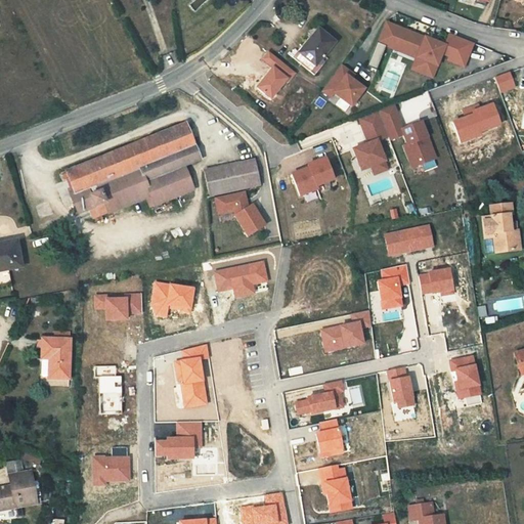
[(418,74),(429,78),(438,54),(445,57),(444,60),(461,67),(470,43),(445,34),(441,46),(402,31),(381,23),(374,43),(383,46),(394,50),(395,45),(425,56),(418,74)]
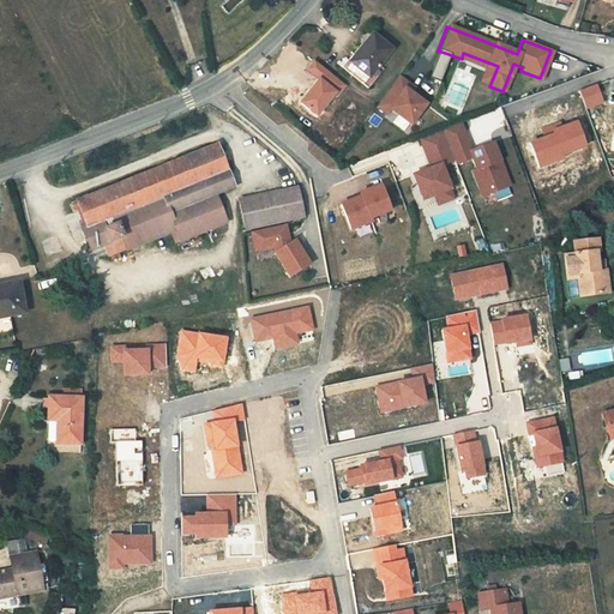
[(342,70),(361,84),(387,50),(369,36),(342,70)]
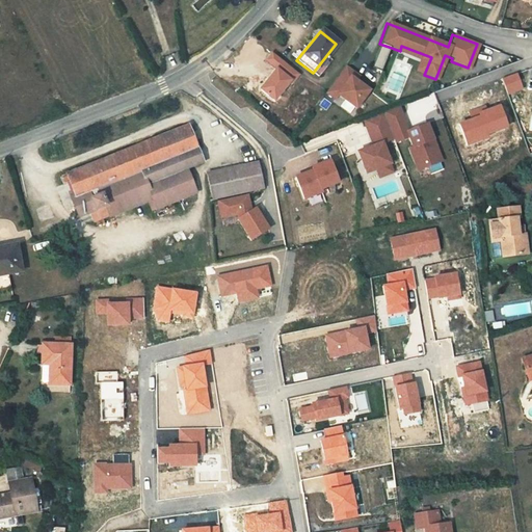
[(389,47),(379,44),(370,68),(379,71),(389,47)]
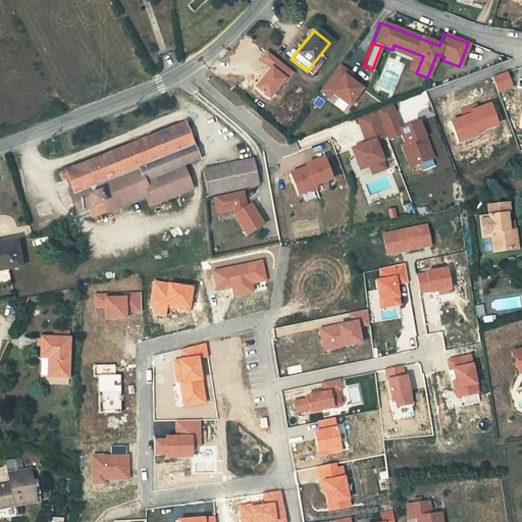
[(393,50),(411,57),(407,69),(416,73),(423,56),(394,45),(393,50)]
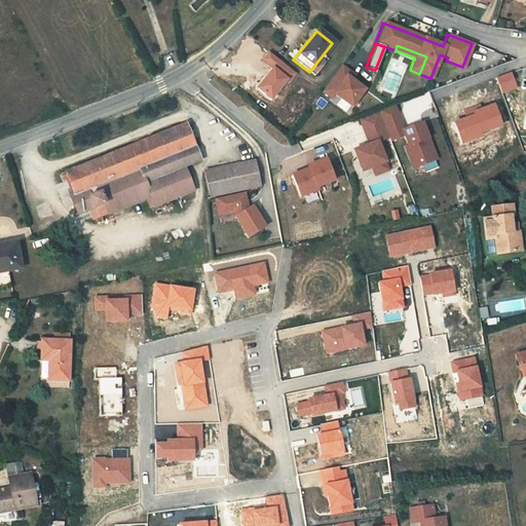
[(336,68),(330,76),(338,83),(342,78),(346,81),(349,77),(336,68)]
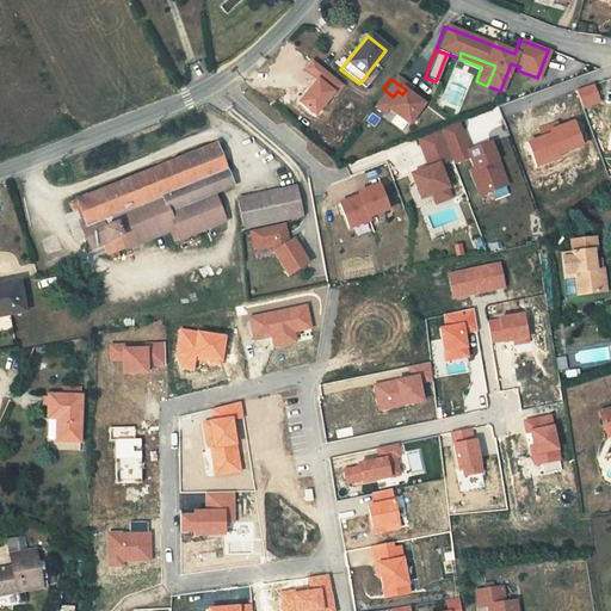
[(599,100),(593,85),(579,90),(585,106),(599,100)]
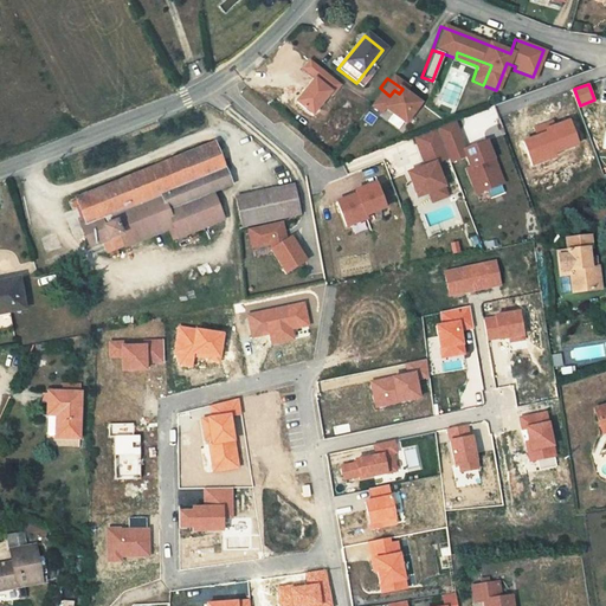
[(389,96),(380,88),(368,103),(379,110),(382,105),(403,121),(418,101),(403,89),(399,94),(394,90),(389,96)]
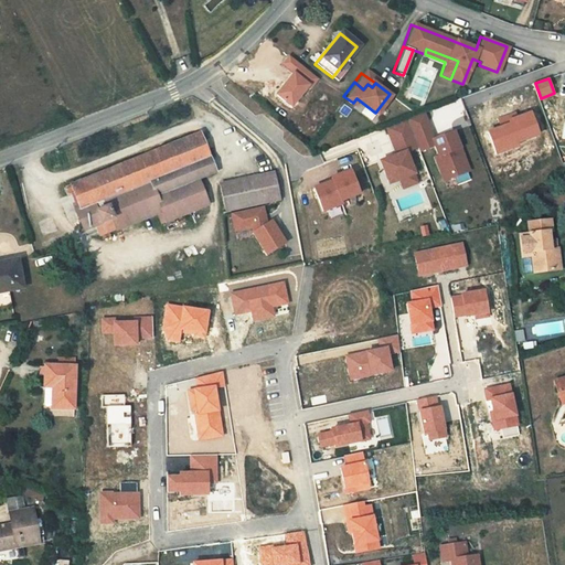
[(499,118),(502,126),(490,130),(499,153),(521,146),(519,141),(540,134),(532,112),(516,117),(515,113),(499,118)]
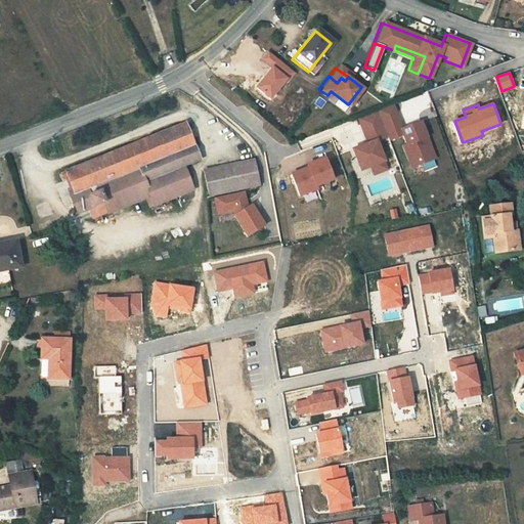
[(391,104),(375,111),(378,118),(394,112),(391,104)]
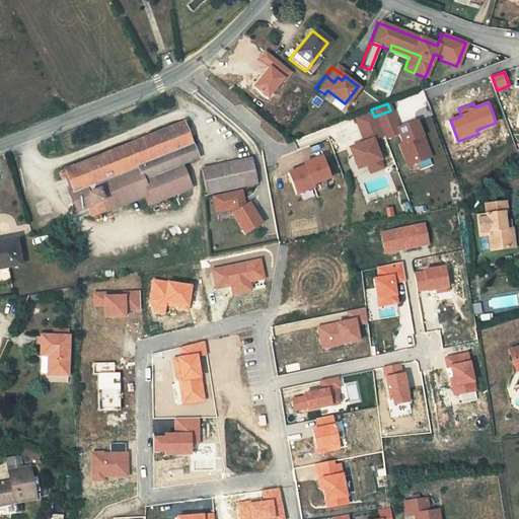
[(352,117),(356,126),(375,119),(374,117),(371,109),(352,117)]
